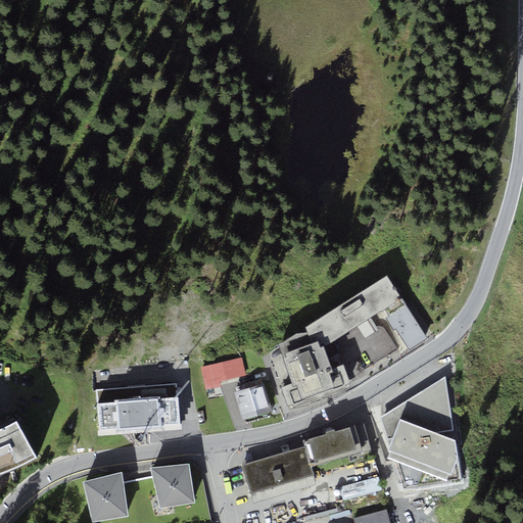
[(387,275),(305,327),(307,331),(312,343),(318,340),(321,347),(323,345),(380,310),(381,311),(383,308),(401,298),(387,275)]
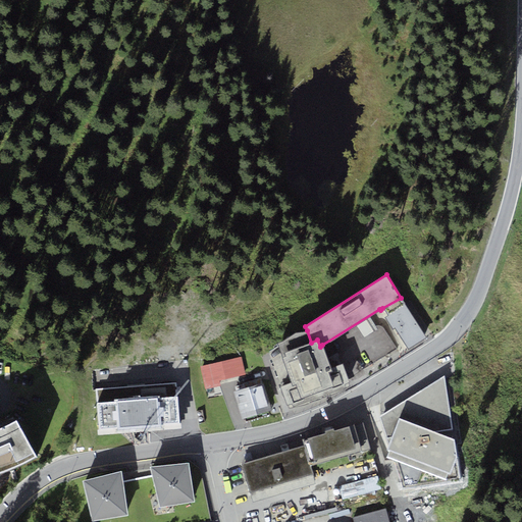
[(414,317),(401,298),(382,308),(387,315),(384,317),(393,329),(396,328),(409,349),(427,337),(414,317)]
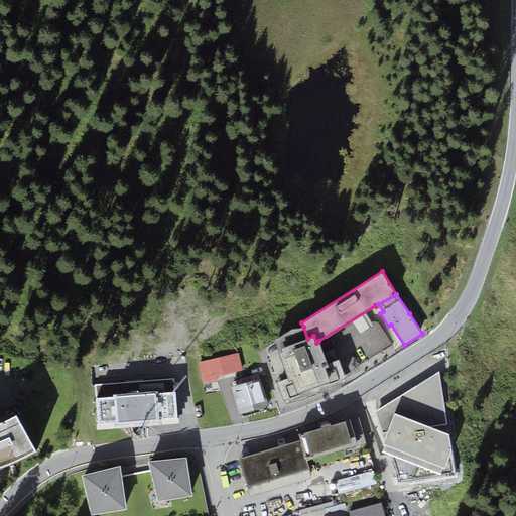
[(307,339),(303,327),(293,329),(275,338),(281,347),(282,352),(280,353),(288,378),(279,382),(286,403),(346,382),(344,378),(346,377),(339,359),(337,359),(335,353),(336,352),(334,349),(324,354),(318,341),(316,343),(313,336),(307,339)]
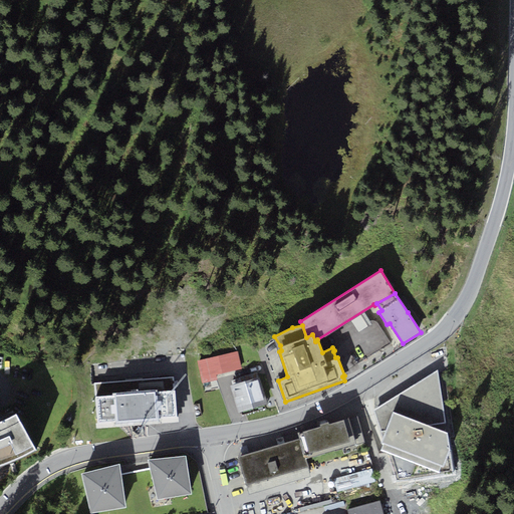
[(237,351),(198,360),(202,382),(217,379),(216,374),(241,369),(237,351)]
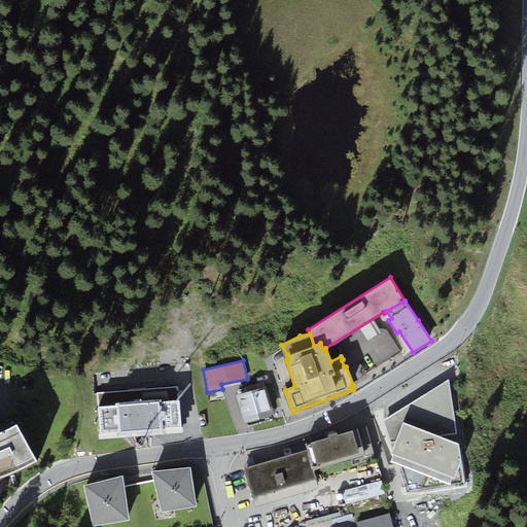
[(464,485),(449,380),(384,420),(392,450),(391,453),(393,454),(391,460),(397,461),(406,494),(464,485)]
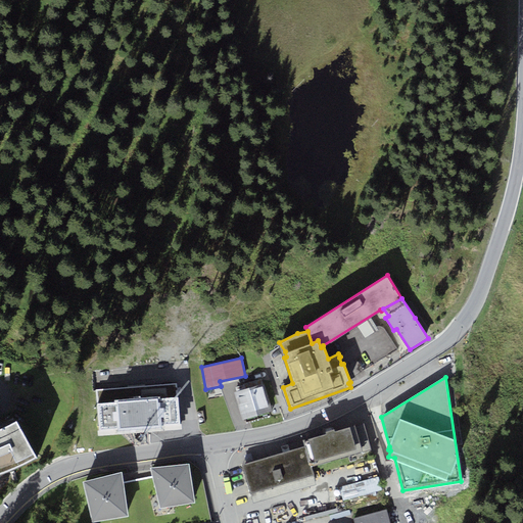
[(177,384),(95,389),(98,430),(179,424),(177,384)]
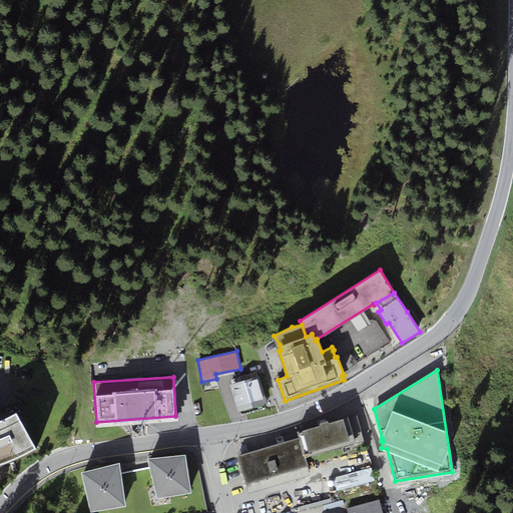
[(268,403),(259,377),(229,386),(238,413),(268,403)]
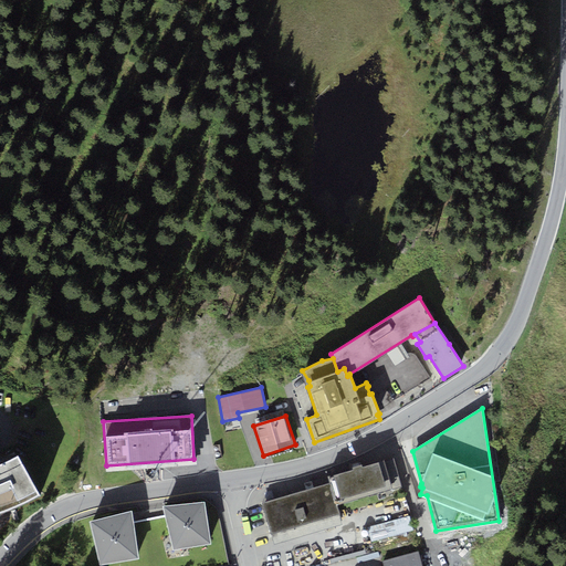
[(0,511),(8,507),(22,502),(39,493),(19,456),(13,458),(4,463),(0,464),(0,511)]
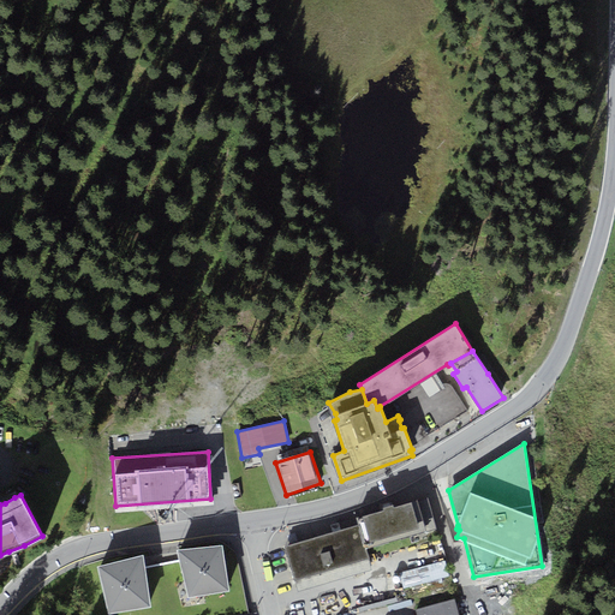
[(363,517),(370,542),(419,527),(412,502),(393,507),(393,505),(383,507),(384,511),(363,517)]
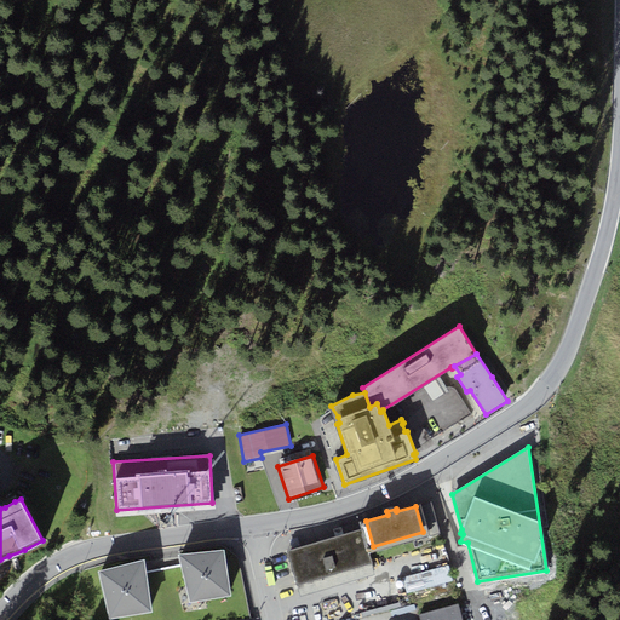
[(375,574),(362,529),(286,551),(299,596),(375,574)]
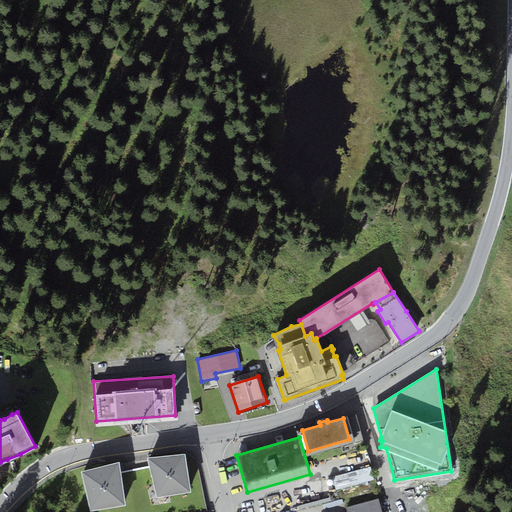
[(186,453),(147,457),(156,497),(191,492),(186,453)]
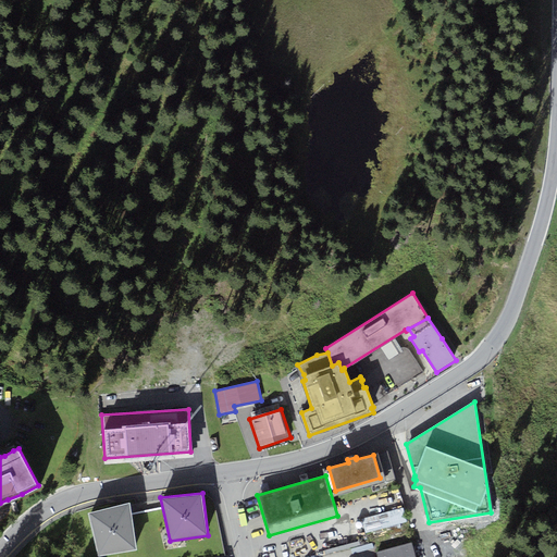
[(130,503),(88,512),(98,555),(136,549),(130,503)]
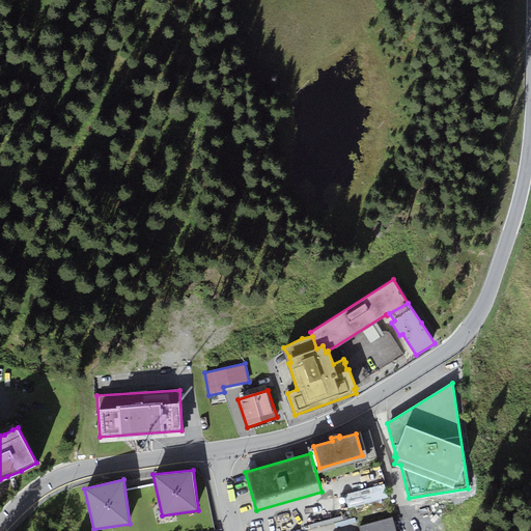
[(348,511),(390,499),(386,484),(344,497),(348,511)]
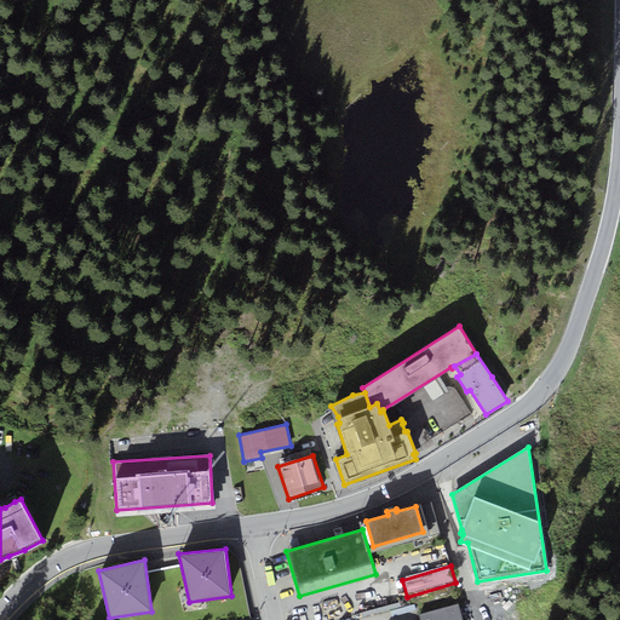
[(419,613),(420,619),(461,619),(458,603),(419,613)]
